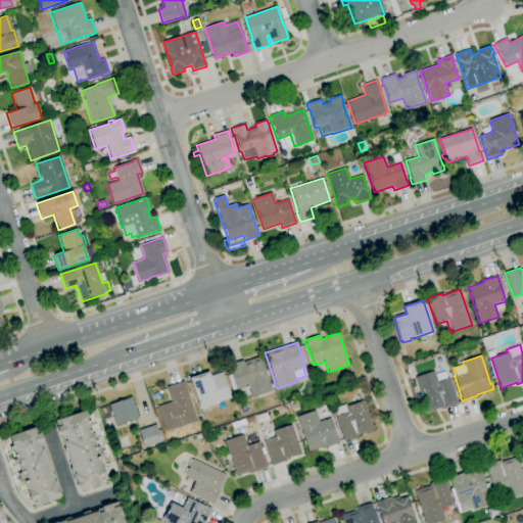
[(251,397),(248,387),(236,391),(236,389),(232,391),(227,376),(231,374),(228,365),(242,361),(243,363),(259,357),(272,390),(251,397)]
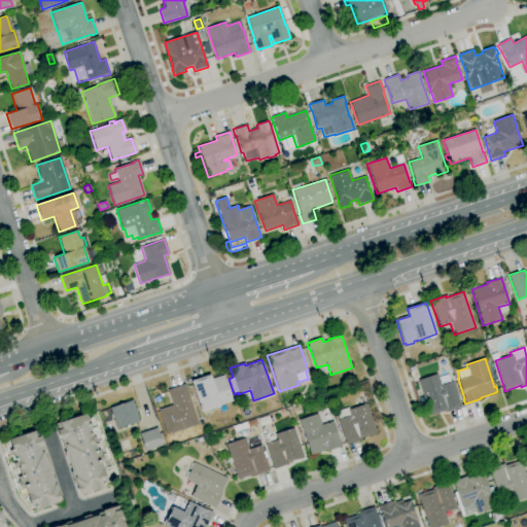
[(202,412),(190,381),(209,375),(211,380),(223,376),(233,401),(202,412)]
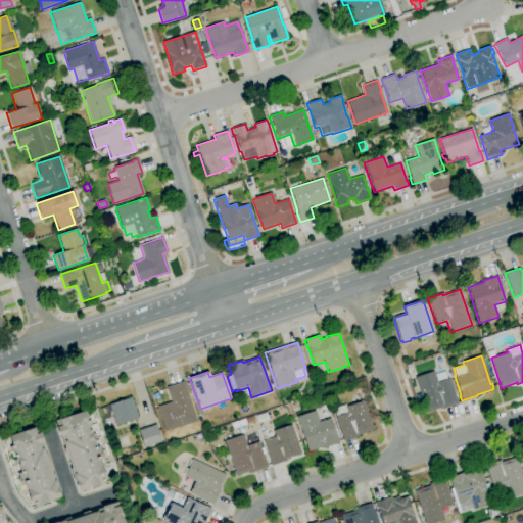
[(425,413),(414,377),(433,372),(436,382),(448,378),(457,403),(442,409),(441,408),(425,413)]
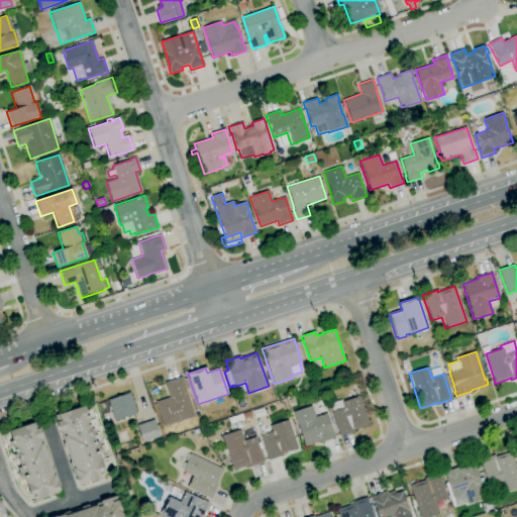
[(164,426),(156,402),(169,397),(164,383),(182,377),(195,416),(164,426)]
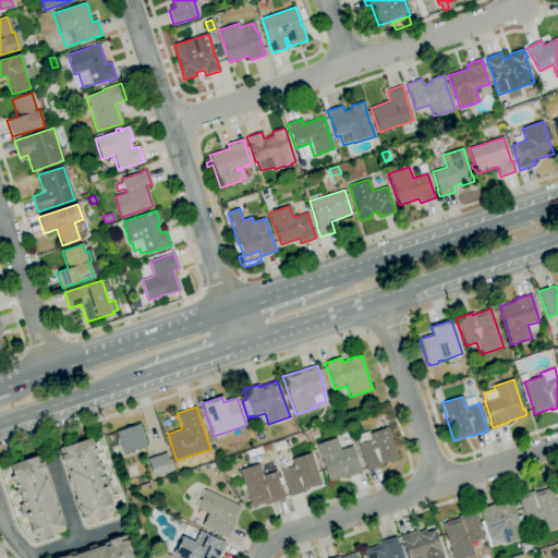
[(123,453),(117,432),(140,424),(147,446),(123,453)]
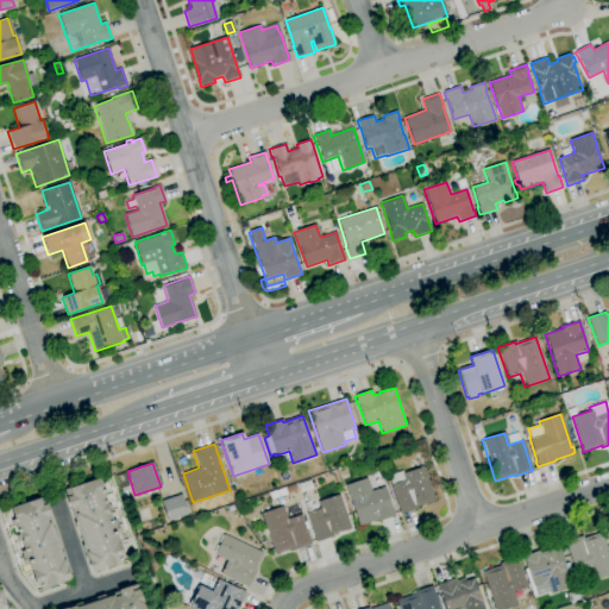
[(403,471),(403,473),(424,466),(435,501),(424,506),(424,504),(416,507),(416,509),(399,514),(397,510),(399,510),(390,485),(390,484),(388,476),(403,471)]
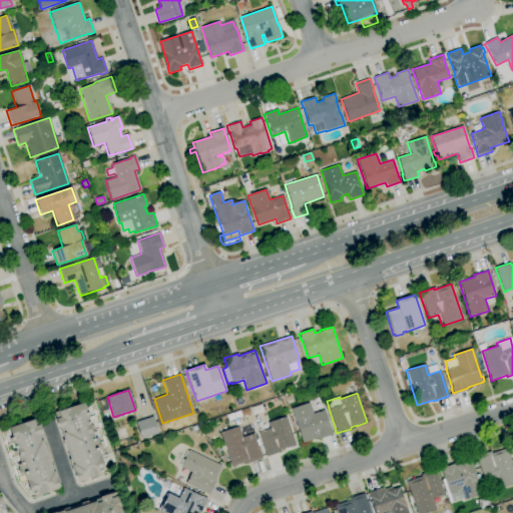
[(76,482),(73,474),(72,474),(68,460),(69,459),(66,447),(64,447),(62,440),(63,440),(60,429),(59,429),(54,412),(83,403),(94,440),(97,440),(99,447),(96,448),(104,472),(101,472),(102,476),(95,478),(95,477),(89,479),(88,478),(86,478),(86,479),(79,482),(78,481),(76,482)]
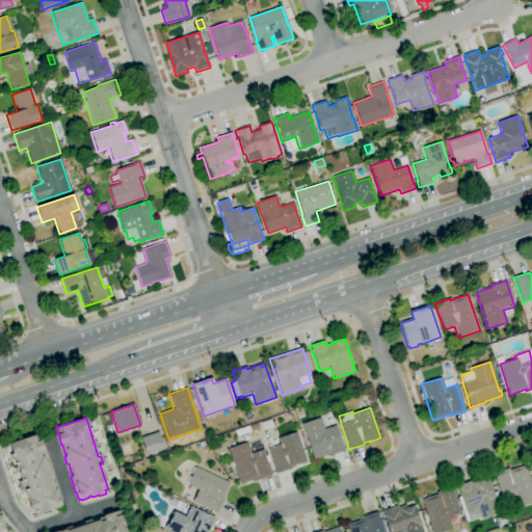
[(314,459),(307,437),(306,437),(301,425),(320,419),(324,429),(337,425),(345,450),(329,455),(329,454),(314,459)]
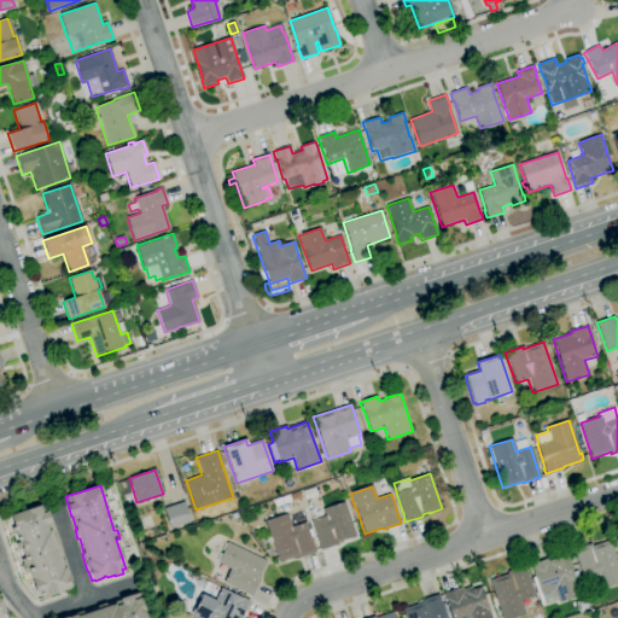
[(305,501),(302,491),(314,488),(318,496),(305,501)]
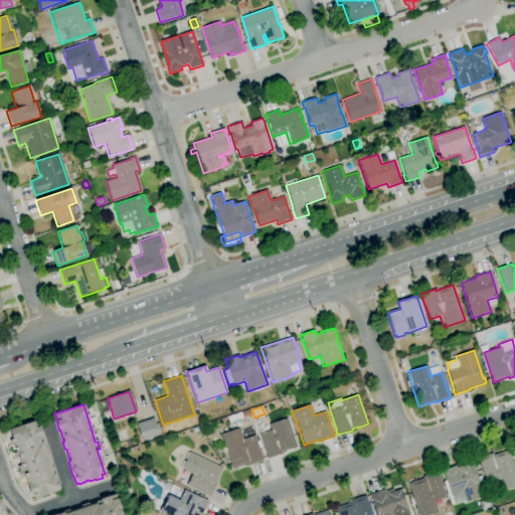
[(243,417),(241,412),(247,409),(249,414),(243,417)]
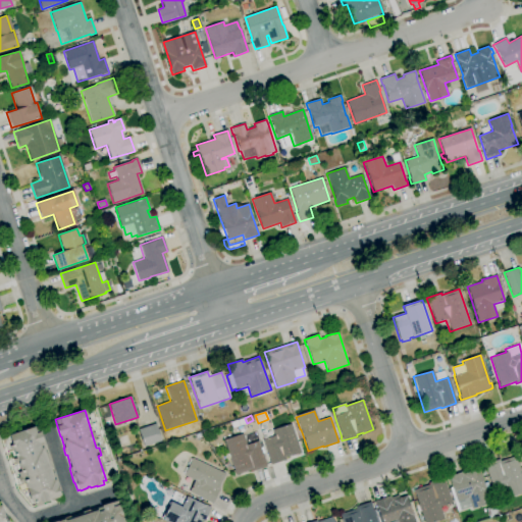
[(143,447),(138,429),(156,424),(161,440),(143,447)]
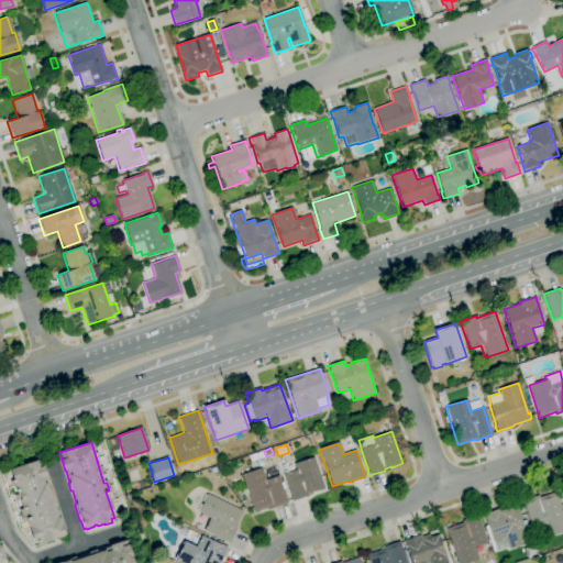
[(291,500),(283,475),(284,474),(282,467),(286,465),(288,472),(295,470),(293,464),(313,457),(323,488),(307,494),(307,496),(291,500)]
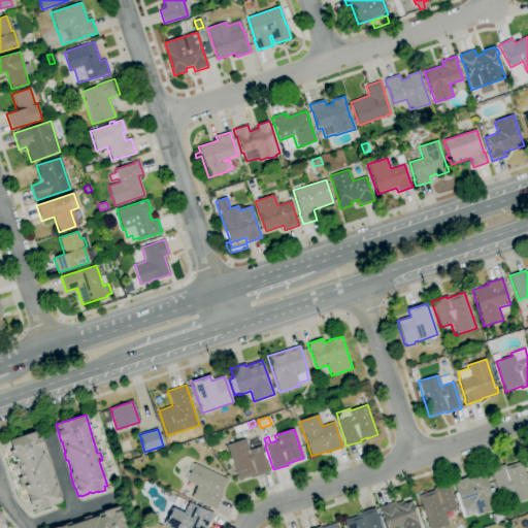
[(36,514),(34,508),(31,509),(24,489),(20,491),(18,483),(19,483),(18,479),(21,477),(18,469),(14,470),(13,465),(15,465),(12,457),(10,457),(8,452),(11,451),(8,440),(38,431),(43,447),(42,447),(46,459),(47,459),(51,466),(48,466),(53,479),(54,479),(61,501),(60,501),(60,503),(52,505),(51,504),(48,505),(50,507),(43,509),(43,510),(36,514)]
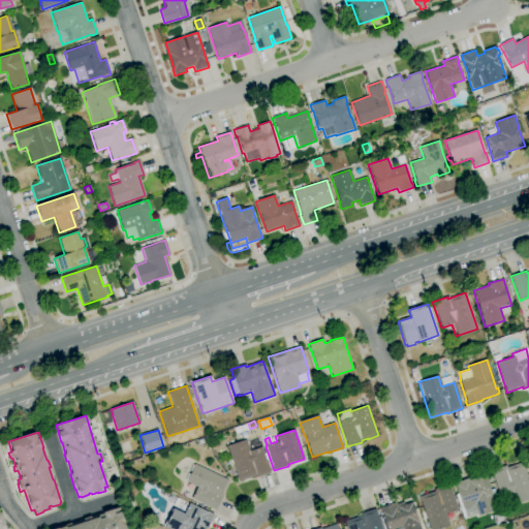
[(239,481),(226,446),(245,440),(249,450),(260,446),(270,472),(254,477),(254,476),(239,481)]
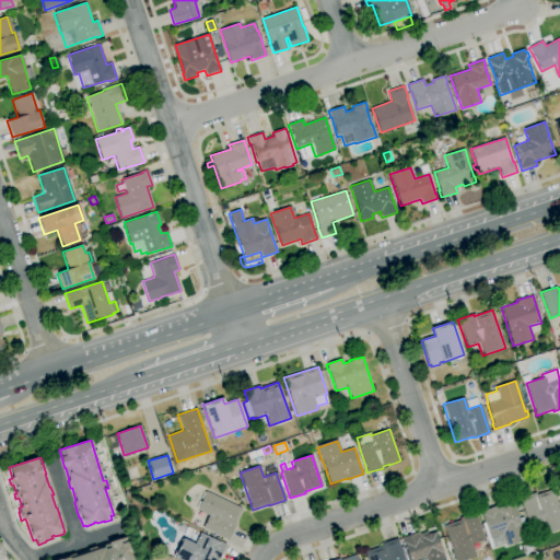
[(559,527),(545,534),(540,521),(529,525),(520,498),(535,492),(535,494),(552,489),(559,510),(559,527)]
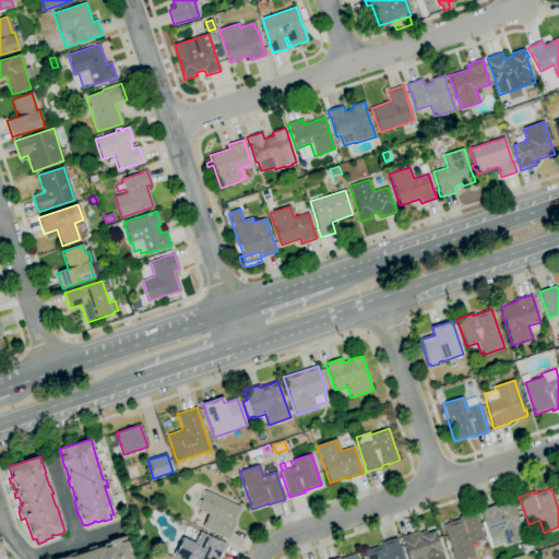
[(227,539),(202,527),(207,514),(197,510),(205,490),(241,508),(234,523),(234,524),(227,539)]
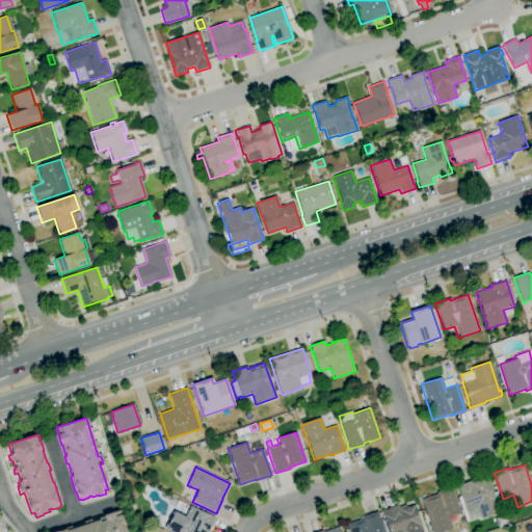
[(500,512),(480,519),(480,516),(469,521),(456,486),(473,480),(473,482),(488,477),(500,512)]
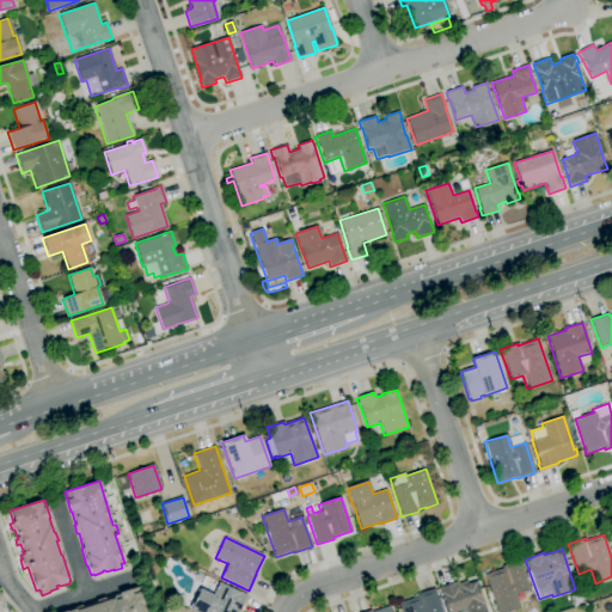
[(506,611),(497,611),(484,575),(503,569),(502,567),(519,561),(528,591),(515,594),(520,607),(506,611)]
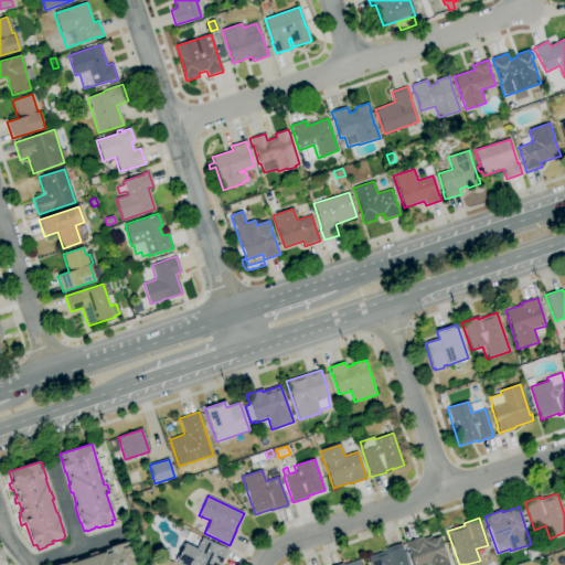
[(412,564),(408,550),(406,550),(404,543),(420,537),(422,539),(430,535),(430,539),(440,535),(449,564),(412,564)]
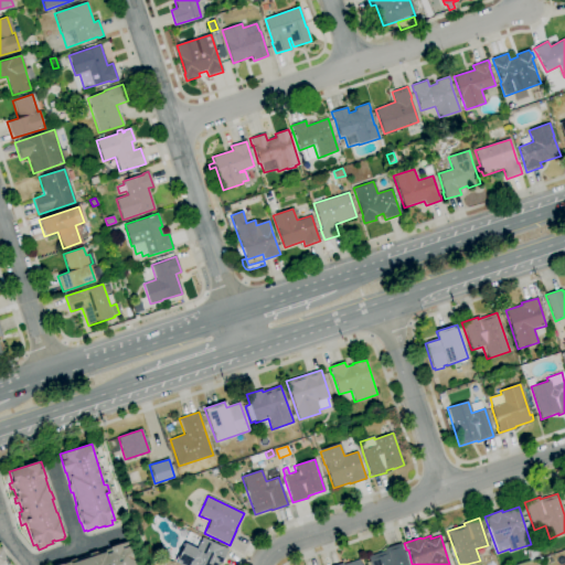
[(217,564),(176,564),(174,564),(184,543),(195,548),(202,536),(227,550),(220,564),(219,564),(217,564)]
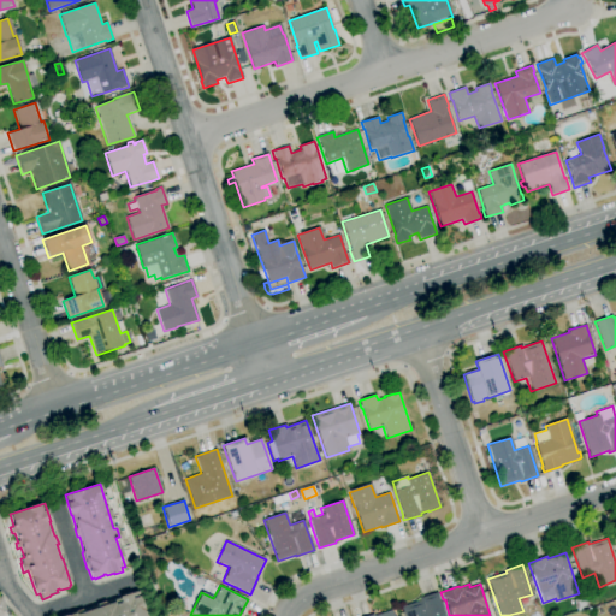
[(63,615),(96,605),(96,604),(104,602),(105,603),(119,598),(118,597),(138,591),(146,615),(63,615)]
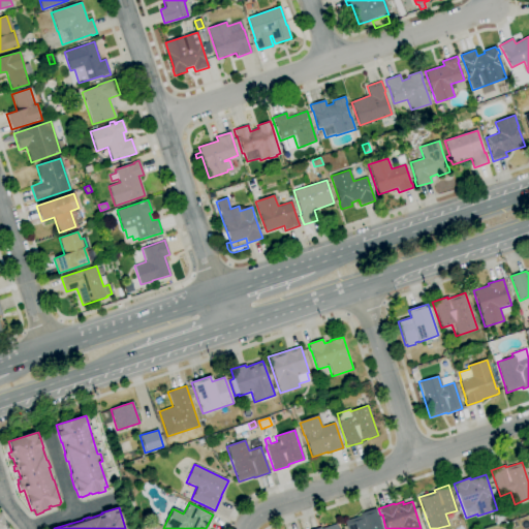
[(346,528),(344,522),(361,516),(361,515),(375,509),(381,528),(346,528)]
